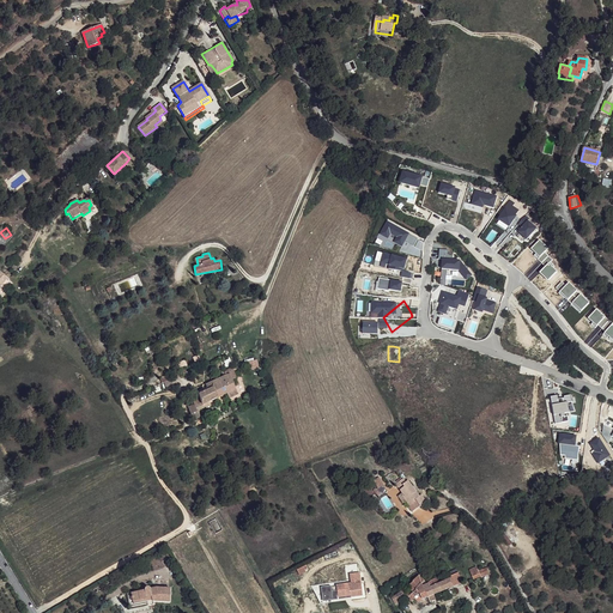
[(388,360),(388,356),(368,364),(369,368),(388,360)]
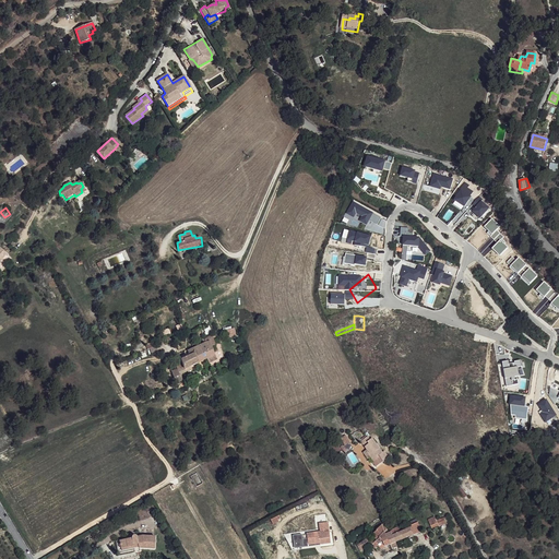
[(215,353),(210,341),(187,351),(188,354),(186,356),(186,358),(180,360),(185,369),(215,355),(221,353),(218,349),(215,353)]
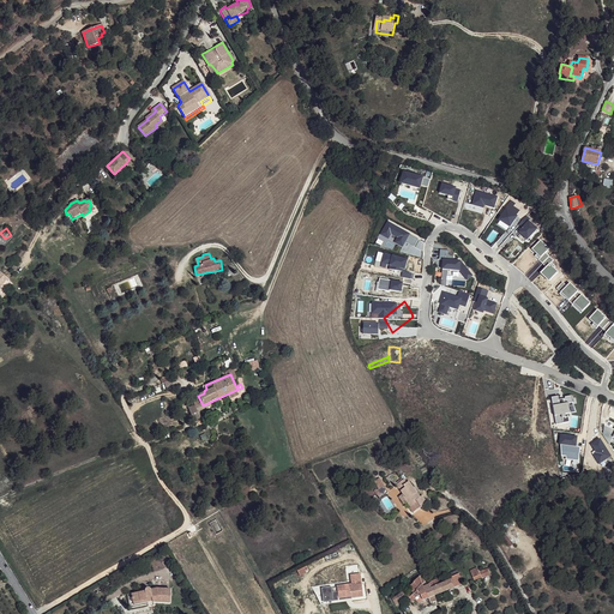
[(199,419),(196,409),(190,413),(193,421),(199,419)]
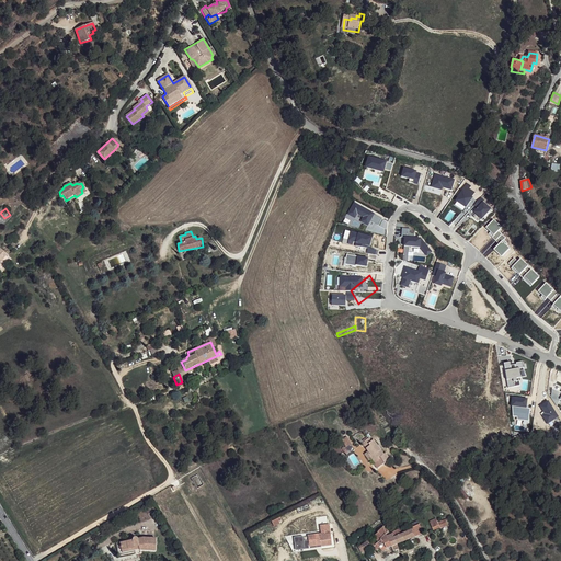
[(370,439),(363,445),(366,448),(373,443),(370,439)]
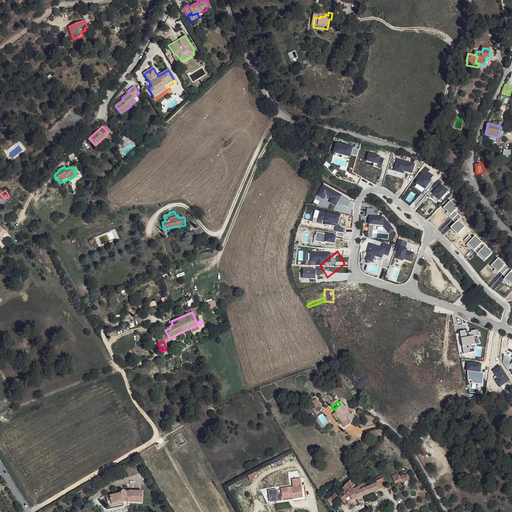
[(316,402),(312,405),(316,411),(320,408),(316,402)]
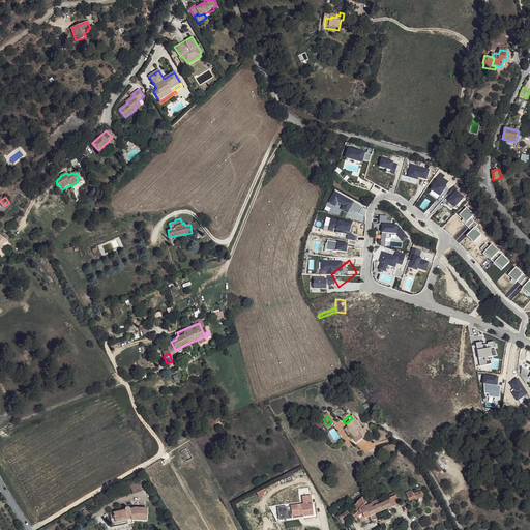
[(352,418),(346,423),(350,430),(348,431),(351,435),(352,435),(355,439),(354,439),(358,444),(365,439),(362,434),(360,436),(359,434),(361,433),(364,430),(354,417),(352,418)]
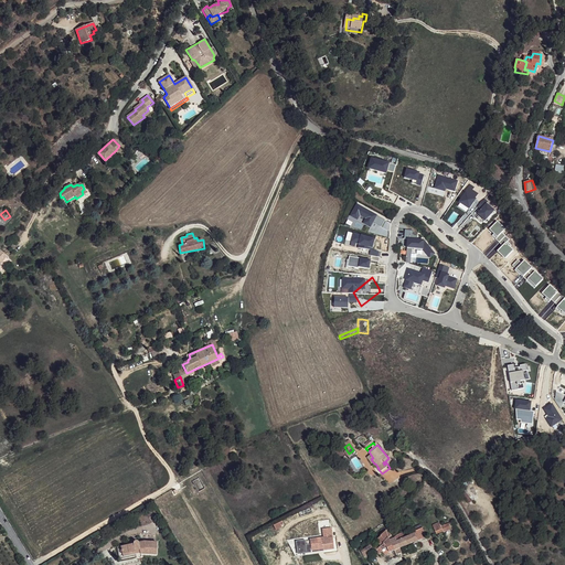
[(465,484),(467,496),(475,494),(472,482),(465,484)]
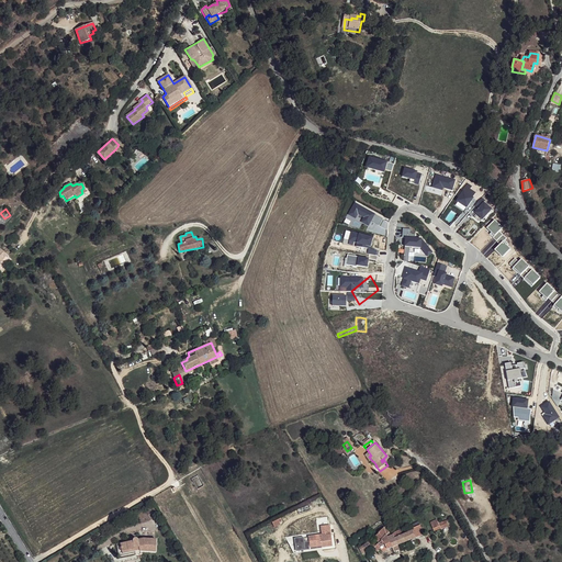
[(447,521),(434,527),(436,531),(442,530),(449,527),(447,521)]
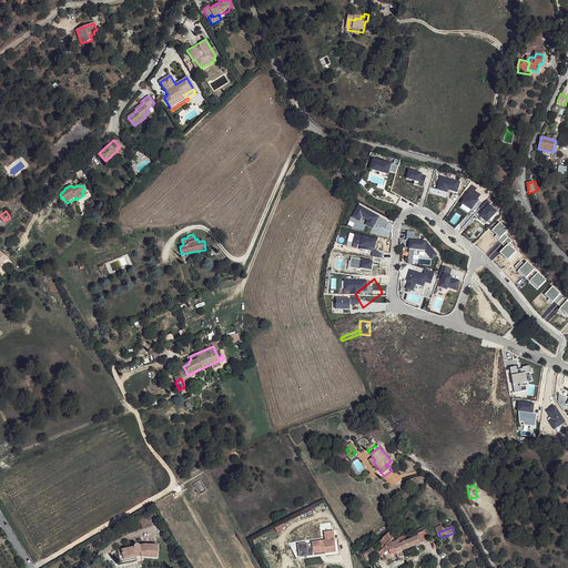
[(325,539),(312,541),(312,547),(308,547),(310,554),(321,553),(321,550),(324,550),(325,553),(326,553),(335,550),(333,530),(324,531),(325,539)]
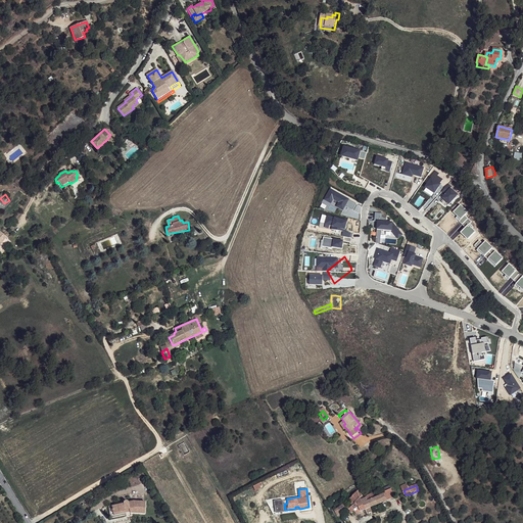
[(383,491),(384,492),(387,501),(395,497),(391,488),(383,491)]
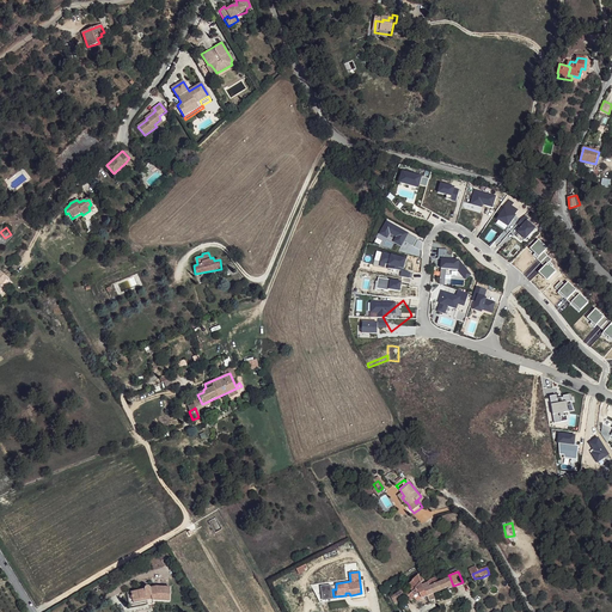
[(450,576),(439,581),(442,589),(453,586),(450,576)]
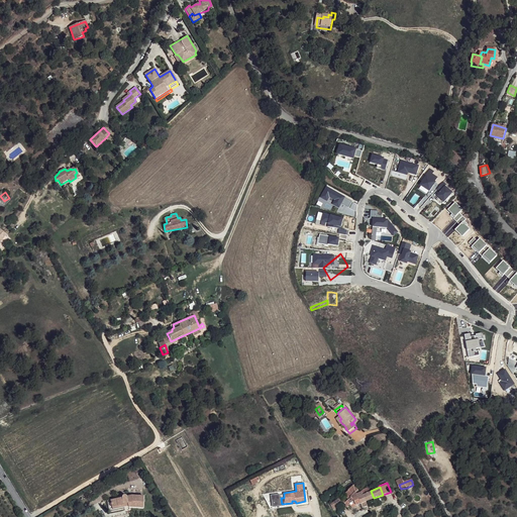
[(355,488),(349,490),(351,496),(357,491),(355,488)]
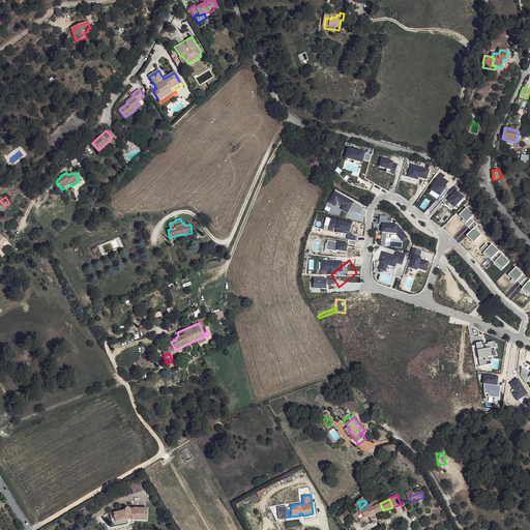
[(378,500),(371,504),(376,513),(383,510),(380,503),(378,500)]
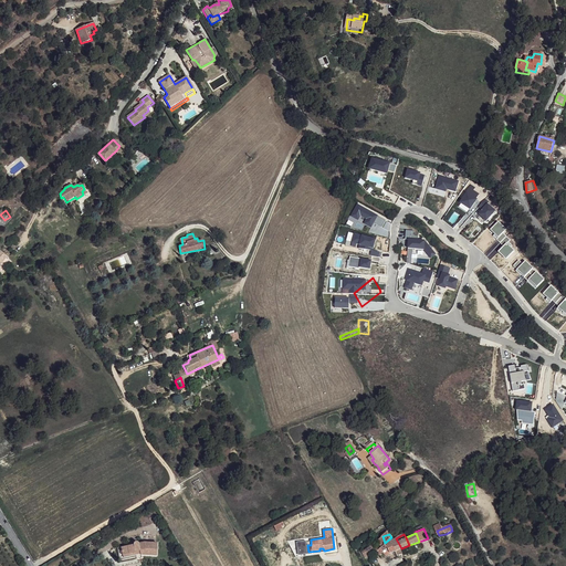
[(391,537),(385,543),(387,548),(389,553),(396,552),(401,548),(396,538),(395,538),(395,540),(392,541),(391,537)]
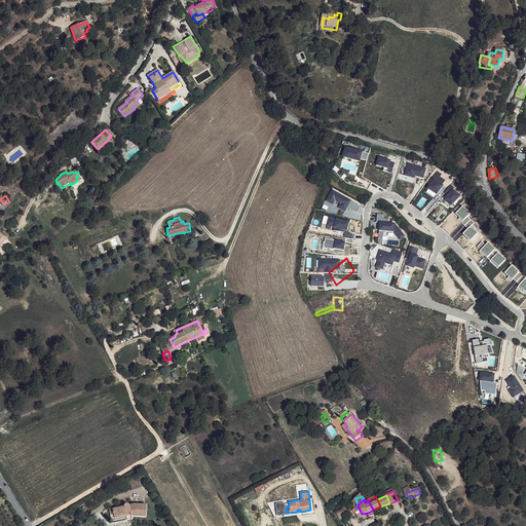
[(350,502),(345,506),(347,510),(349,512),(351,510),(354,513),(357,512),(353,508),(350,502)]
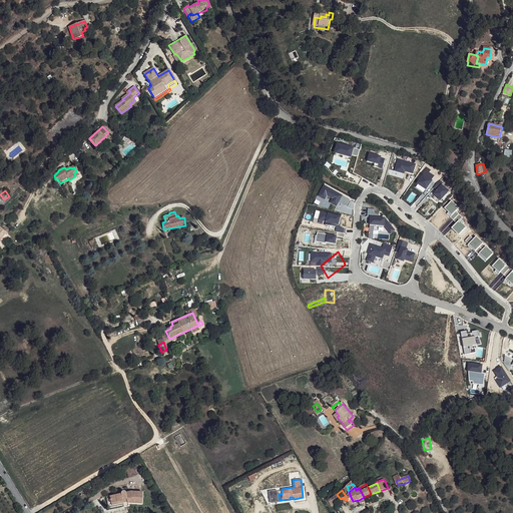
[(121,494),(110,497),(111,504),(129,500),(129,502),(129,504),(142,505),(143,493),(132,492),(127,493),(126,493),(124,492),(122,493),(121,494)]
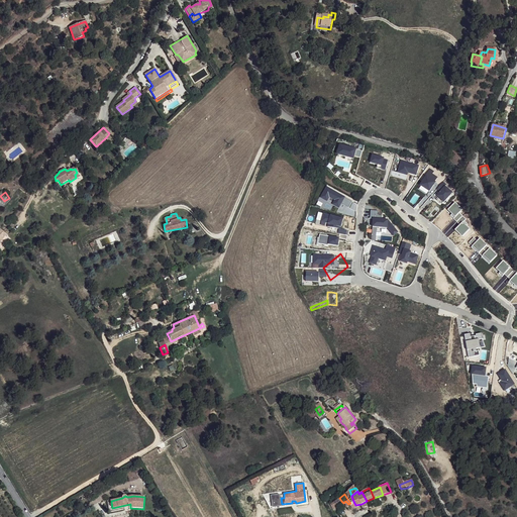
[(281,498),(279,499),(280,508),(297,505),(297,503),(296,503),(295,501),(292,501),(292,503),(282,504),(281,498)]
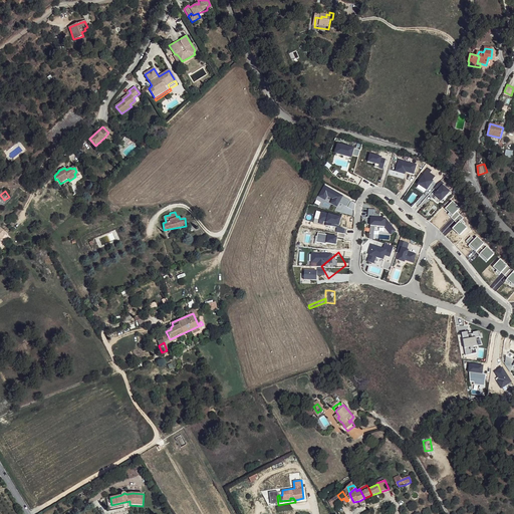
[(337,495),(329,501),(331,504),(339,498),(337,495)]
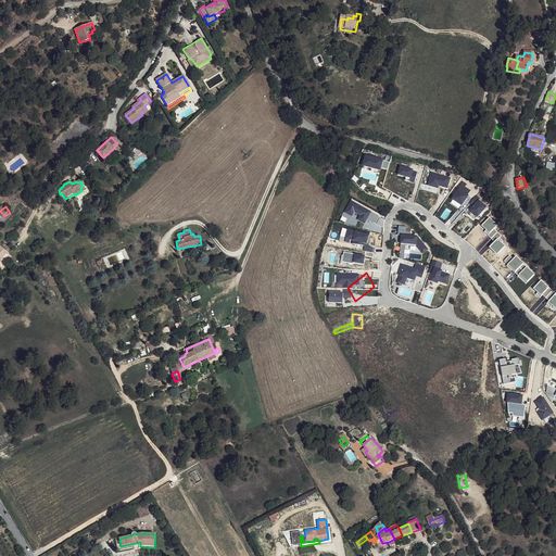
[(216,555),(207,539),(198,544),(204,555),(216,555)]
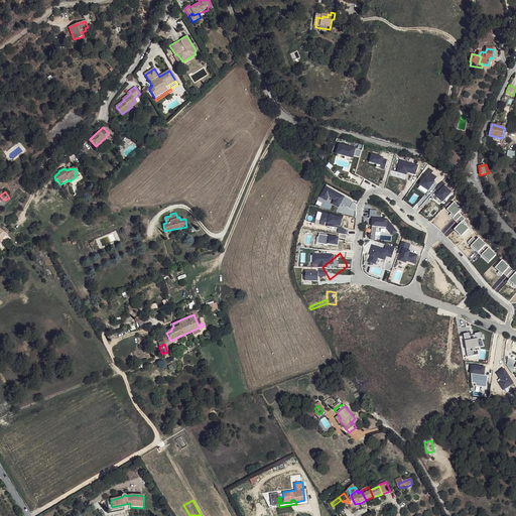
[(187,515),(182,506),(175,509),(178,515),(187,515)]
